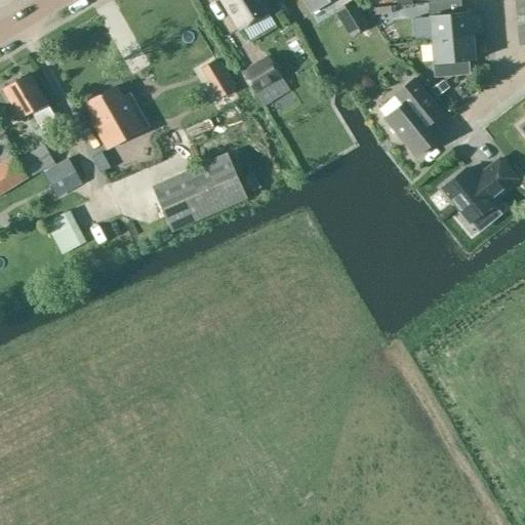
[(270,12),(261,0),(223,0),(241,30),(270,12)]
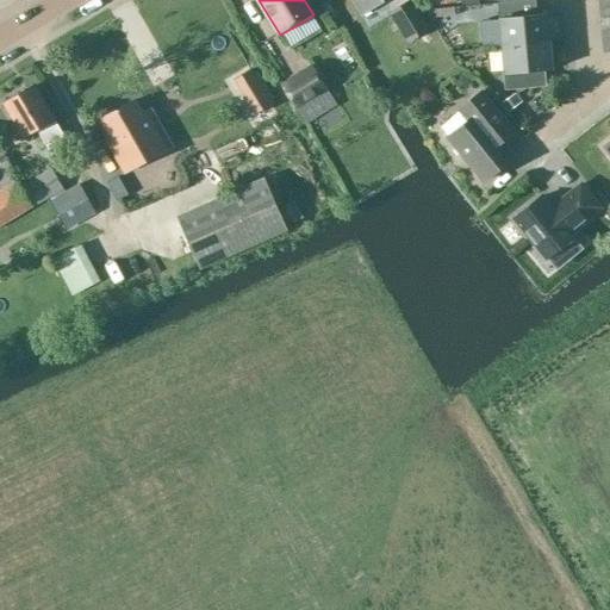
[(381,0),(352,0),(362,17),(384,2),(381,0)]
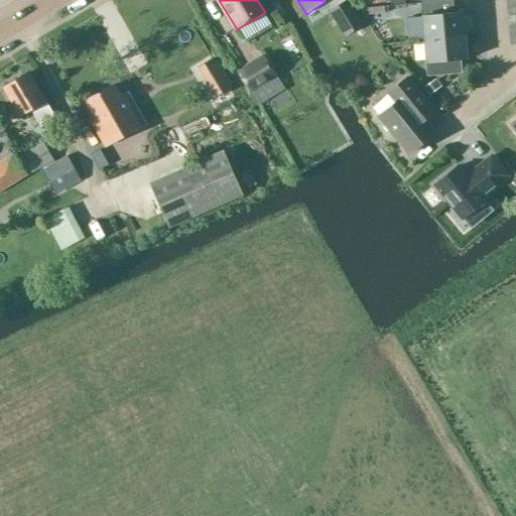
[(347,0),(330,11),(346,36),(363,25),(347,0)]
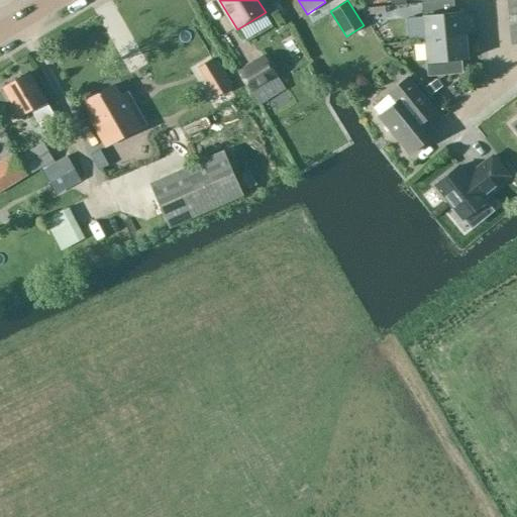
[(453,0),(449,0),(421,3),(425,39),(466,35),(463,11),(454,12),(453,0)]
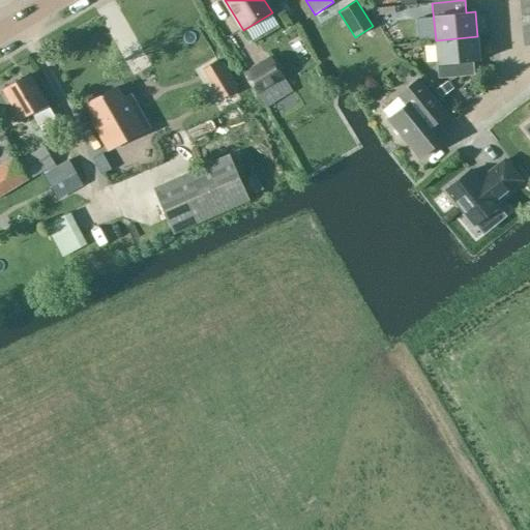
[(477,36),(436,40),(439,77),(473,74),(472,61),(479,60),(477,36)]
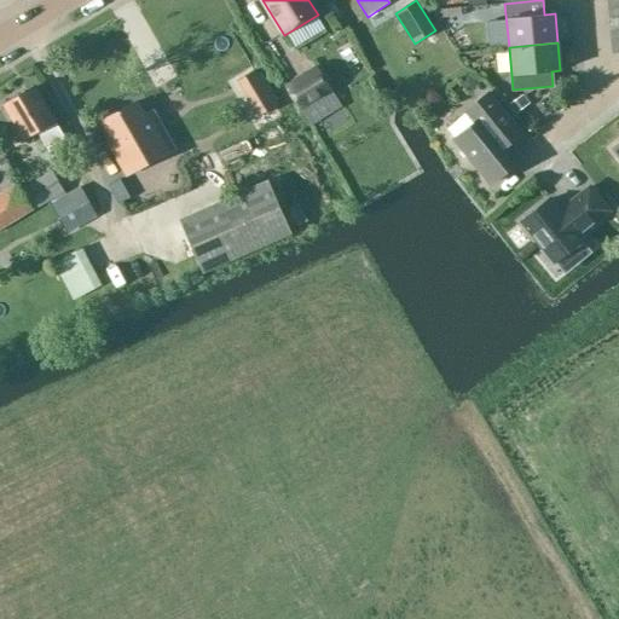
[(316,67),(288,85),(312,125),(341,106),(316,67)]
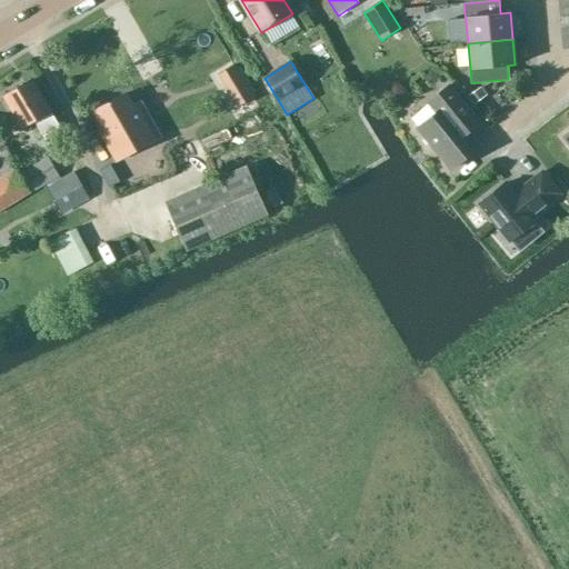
[(233,66),(219,75),(238,106),(252,97),(233,66)]
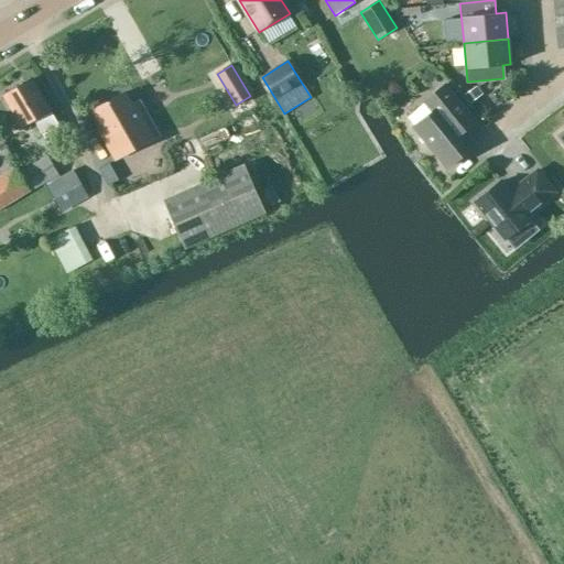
[(32,82),(4,98),(22,127),(33,120),(43,137),(44,136),(54,152),(66,144),(63,138),(65,137),(60,127),(32,82)]
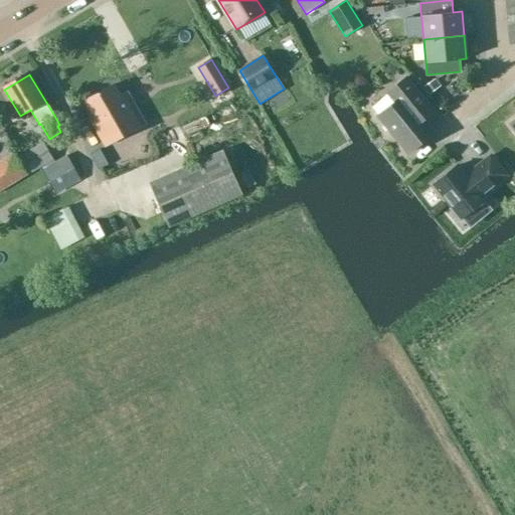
[(435,132),(424,120),(435,111),(407,76),(387,94),(394,103),(378,116),(408,153),(435,132)]
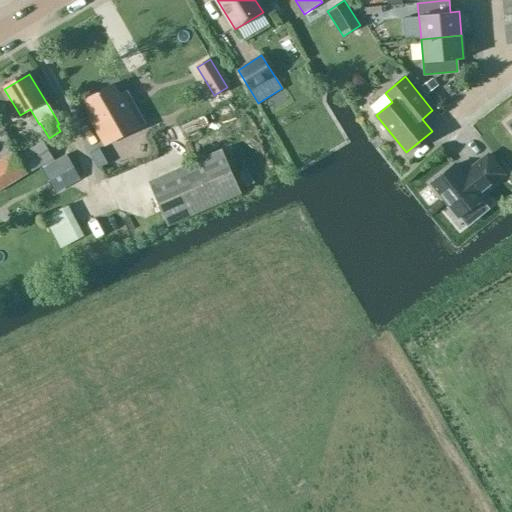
[(104,146),(138,126),(113,84),(83,102),(93,118),(90,120),(104,146)]
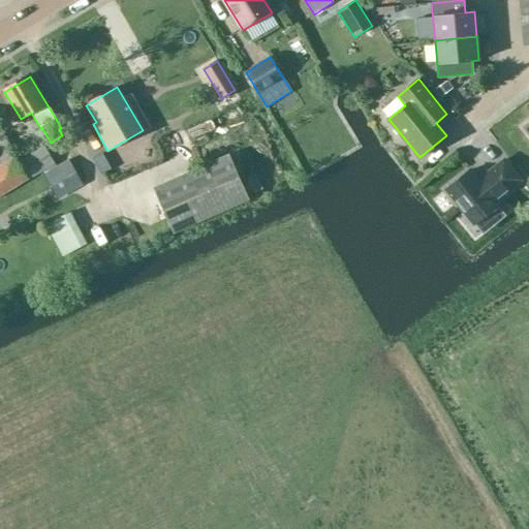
[(44,146),(18,162),(29,180),(56,164),(44,146)]
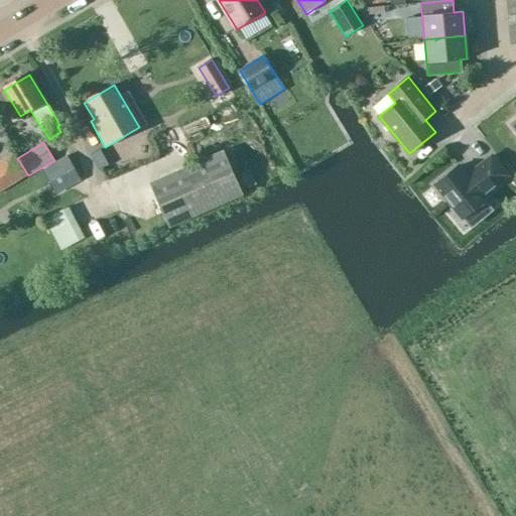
[(224,152),(149,184),(168,230),(244,197),(224,152)]
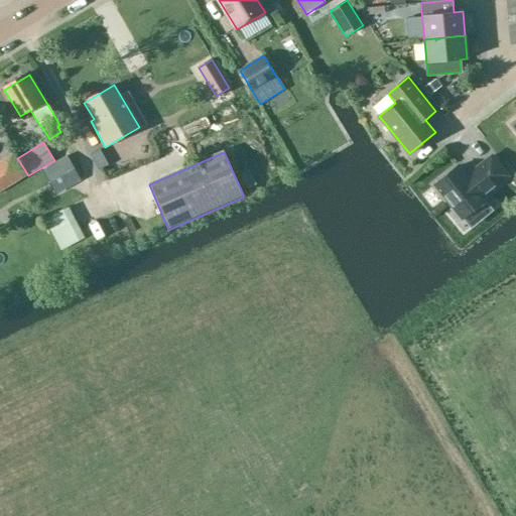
[(15,154),(0,163),(0,192),(28,175),(17,158),(15,154)]
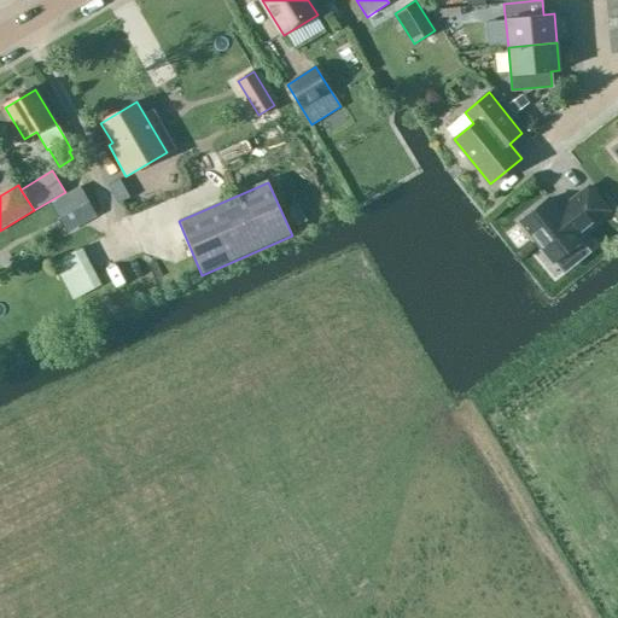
[(98,215),(80,186),(51,203),(68,233),(98,215)]
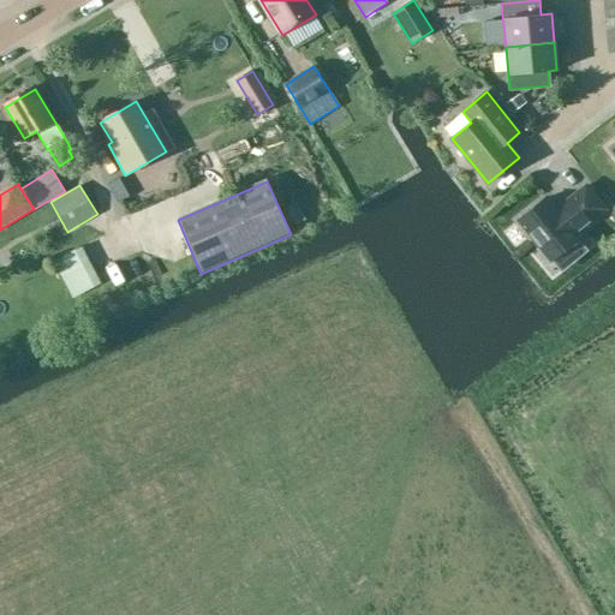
[(556,209),(547,197),(519,220),(551,260),(579,237),(575,233),(605,209),(586,185),(556,209)]
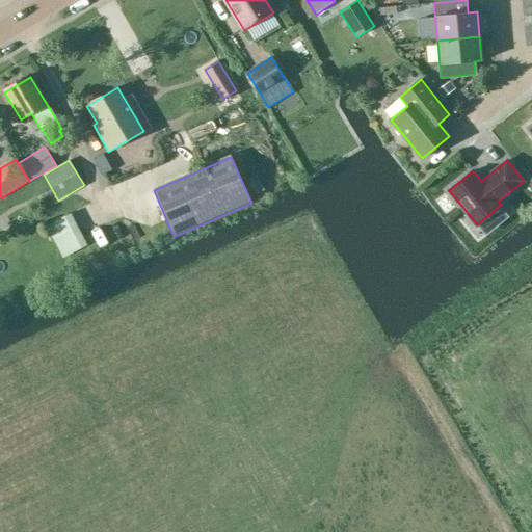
[(70,213),(46,227),(62,258),(86,244),(70,213)]
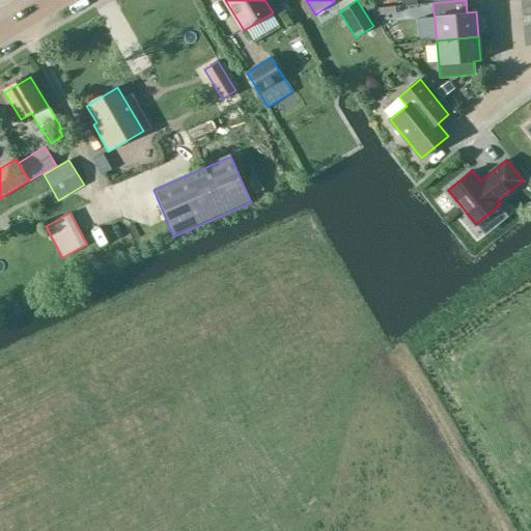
All buildings are outlined.
